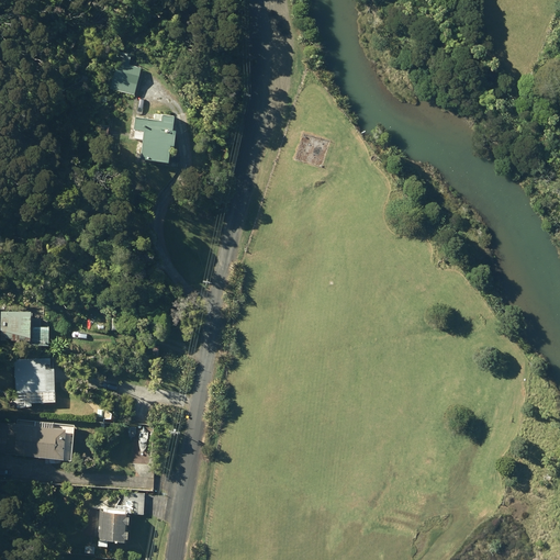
[(111,90),(135,96),(141,68),(129,66),(132,55),(120,52),(111,90)]
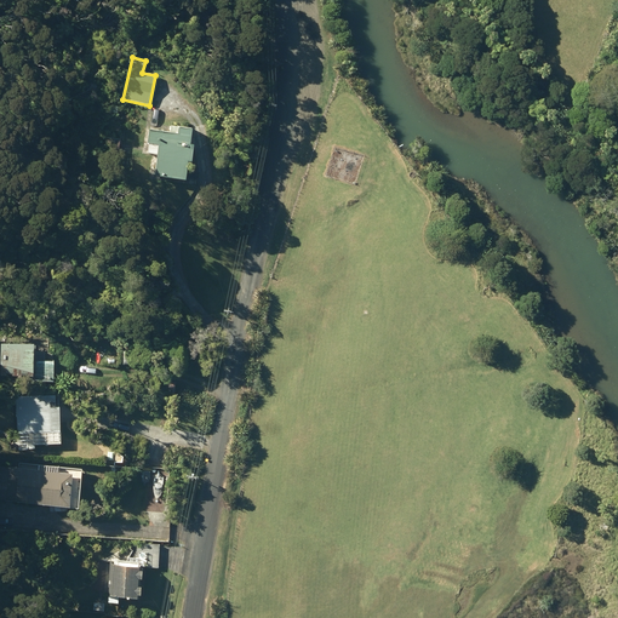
[(158,131),(148,129),(146,143),(149,143),(147,154),(156,155),(154,173),(183,177),(186,159),(190,159),(193,142),(189,142),(190,126),(178,124),(177,131),(158,129),(158,131)]
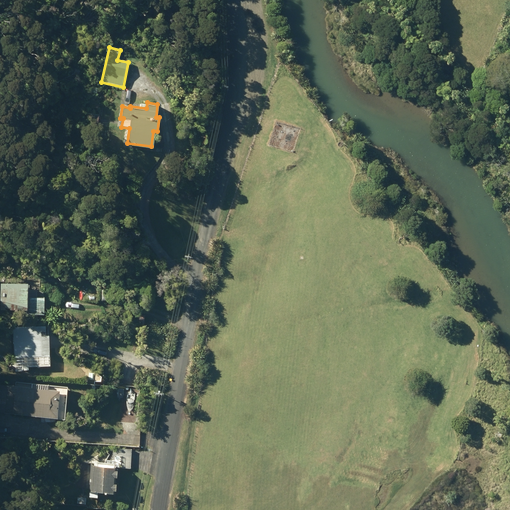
[(98,127),(99,115),(90,114),(88,126),(98,127)]
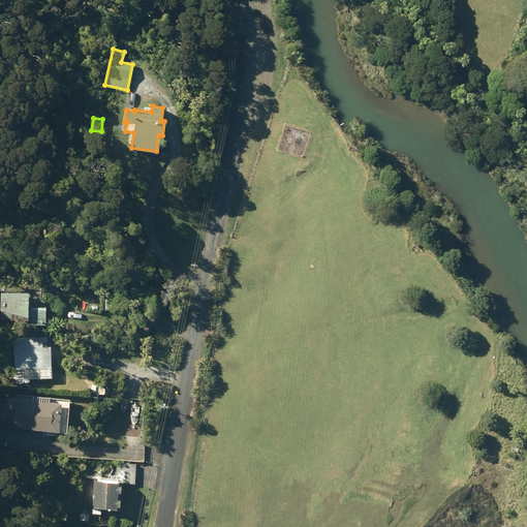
[(45,326),(45,308),(38,308),(38,301),(27,301),(27,292),(0,291),(0,318),(26,320),(26,319),(30,319),(30,326),(45,326)]
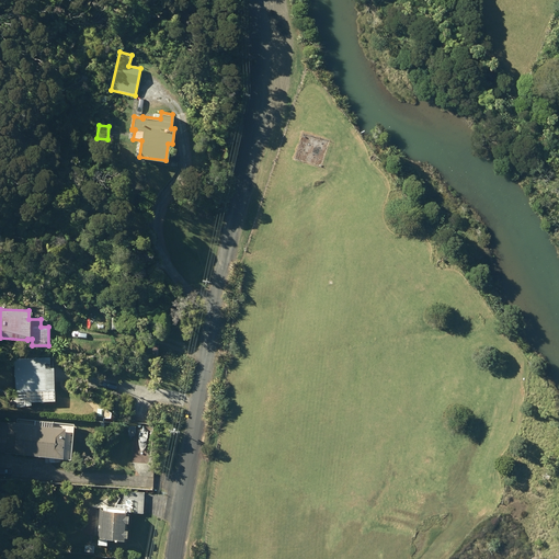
[(54,401),(53,357),(22,358),(23,375),(15,375),(15,392),(24,392),(24,402),(54,401)]
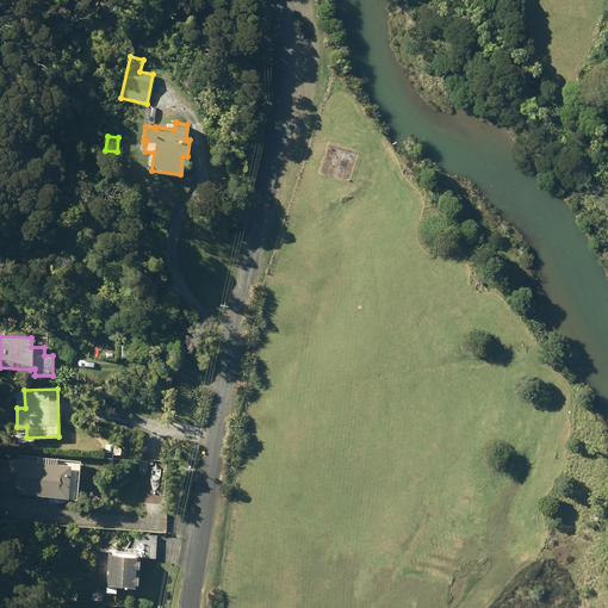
[(123,439),(103,439),(101,459),(123,459),(123,439)]
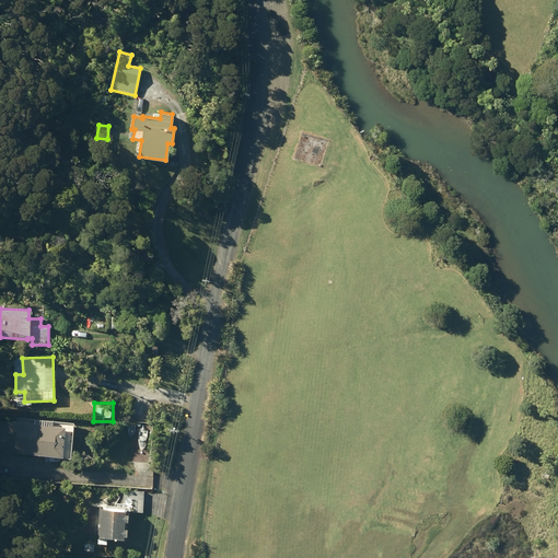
[(0,452),(61,457),(64,428),(0,421),(0,452)]
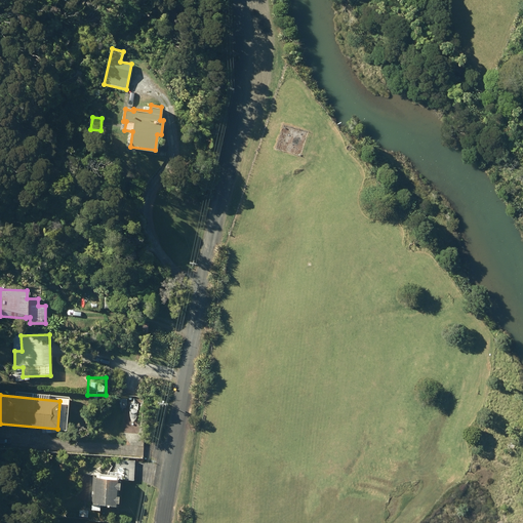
[(117,460),(115,481),(134,482),(135,461),(117,460)]
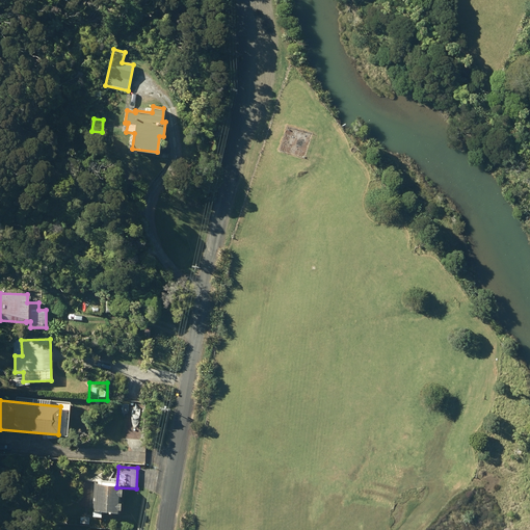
[(118,496),(118,487),(116,487),(116,484),(95,483),(93,510),(93,518),(101,518),(102,511),(114,512),(114,509),(117,509),(117,502),(115,502),(115,495),(118,496)]
